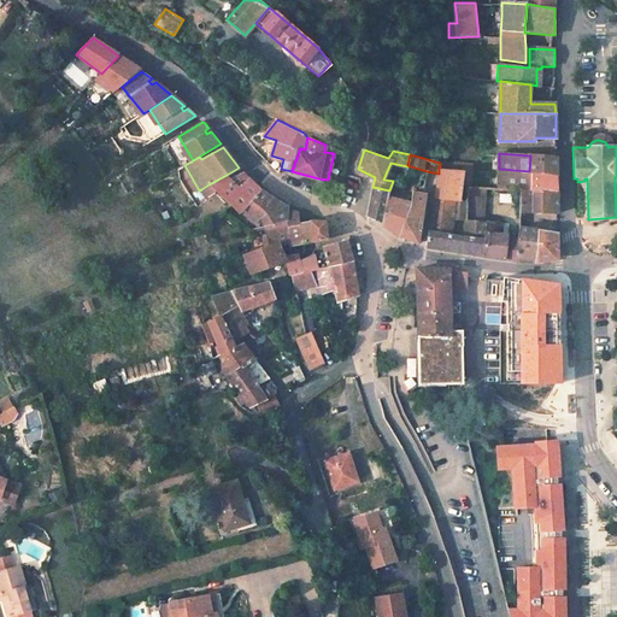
[(557,158),(530,156),(529,171),(530,171),(557,174),(557,158)]
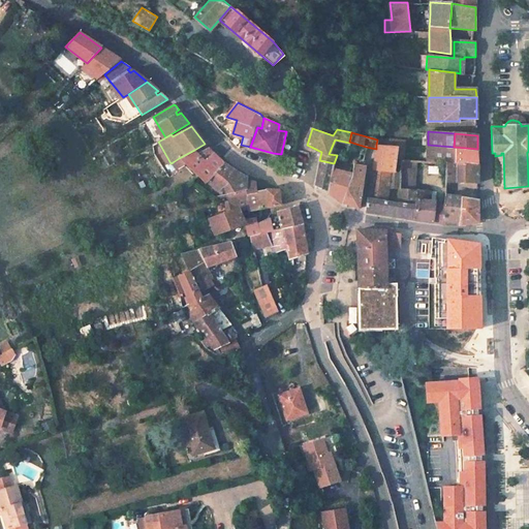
[(397,147),(376,145),(376,149),(373,168),(394,172),(397,147)]
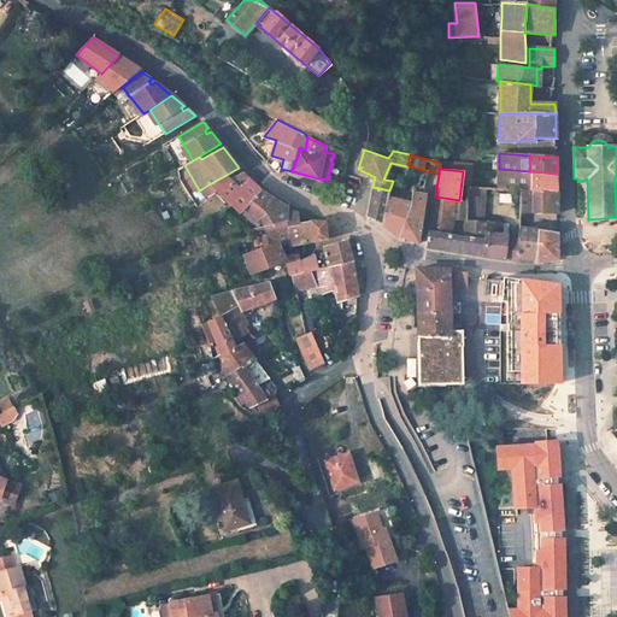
[(529,171),(499,169),(499,188),(521,191),(530,191),(530,171),(529,171)]
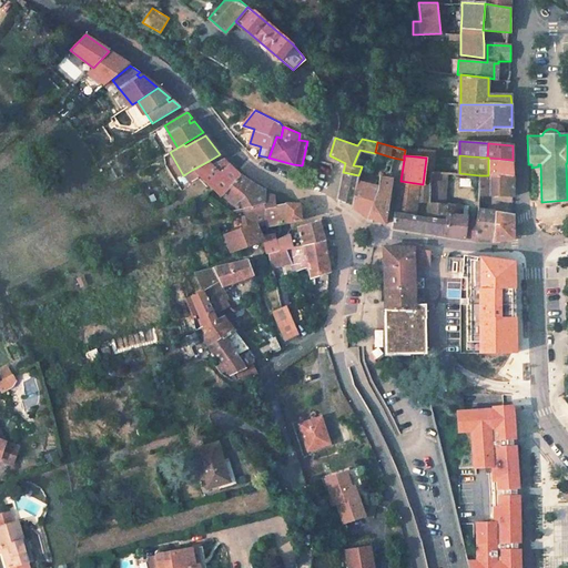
[(513,160),(488,158),(488,175),(514,175),(513,160)]
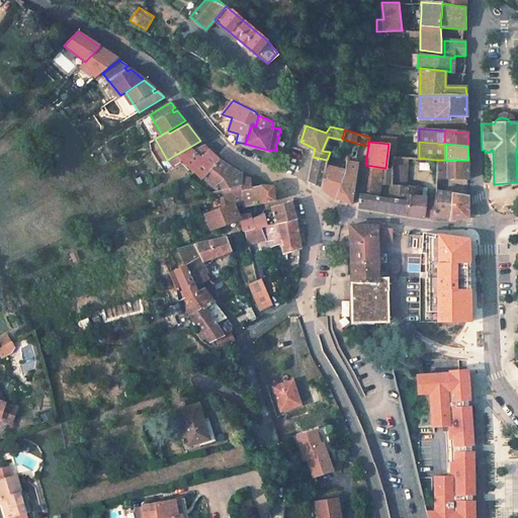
[(190,147),(175,155),(201,180),(220,160),(204,146),(194,150),(190,147)]
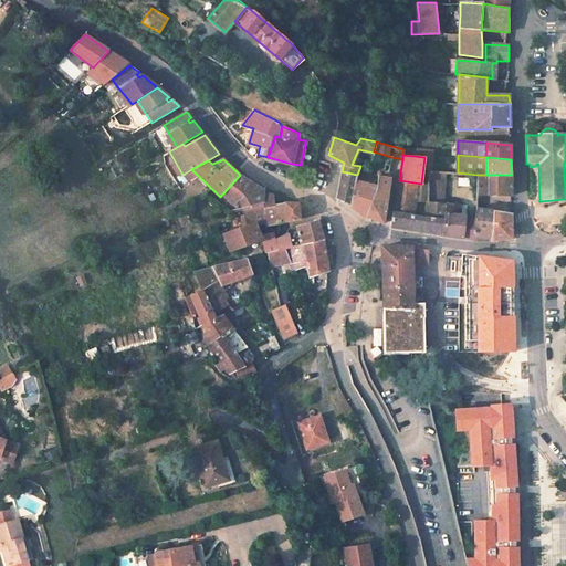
[(357,175),(342,171),(336,199),(349,205),(356,181),(357,175)]
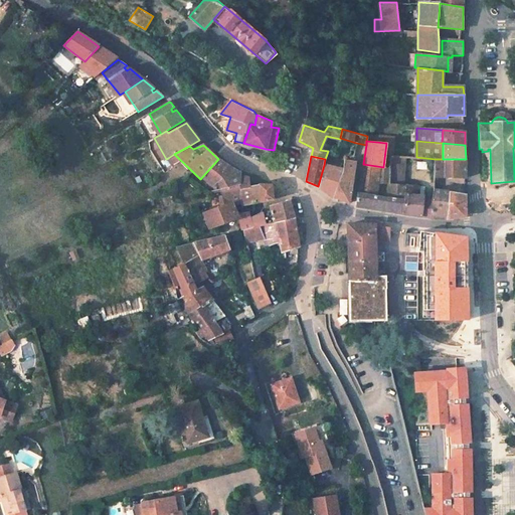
[(401,157),(388,156),(387,167),(386,183),(400,184),(401,157)]
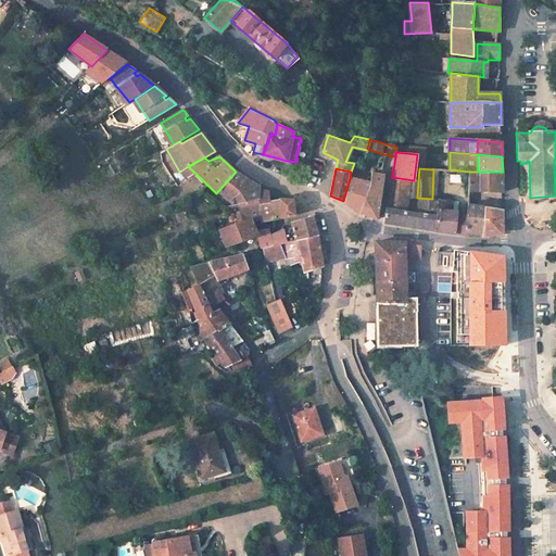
[(236,172),(218,191),(228,200),(235,196),(239,204),(258,200),(257,189),(258,186),(248,180),(242,176),(236,172)]
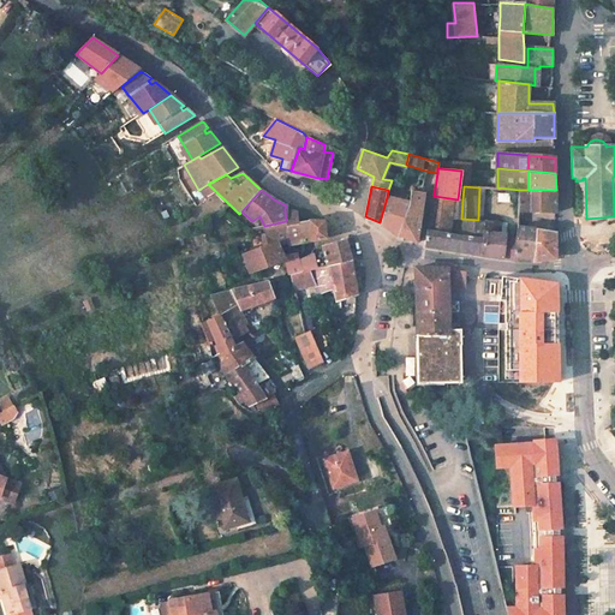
[(422,192),(412,190),(408,204),(398,234),(415,242),(417,240),(424,192),(422,192)]
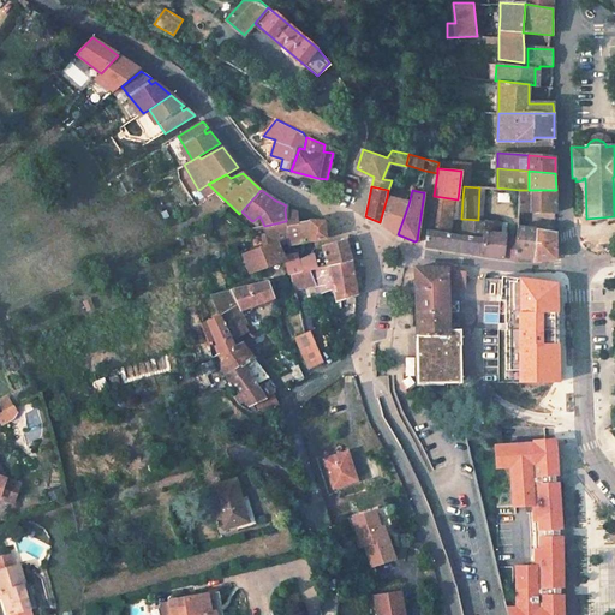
[(556,190),(519,190),(519,210),(556,213),(556,190)]
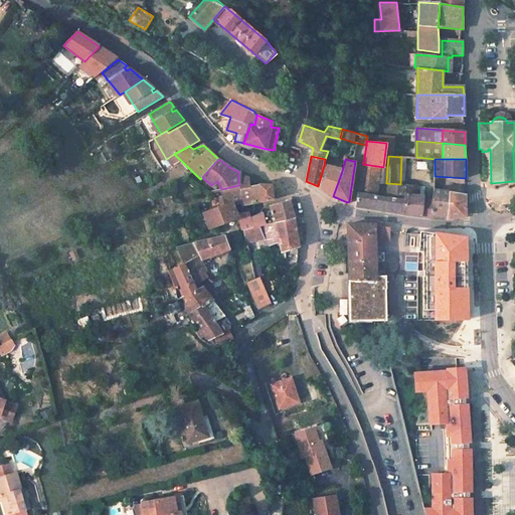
[(402,213),(405,185),(400,184),(386,183),(387,167),(383,167),(363,164),(362,164),(355,206),(402,213)]
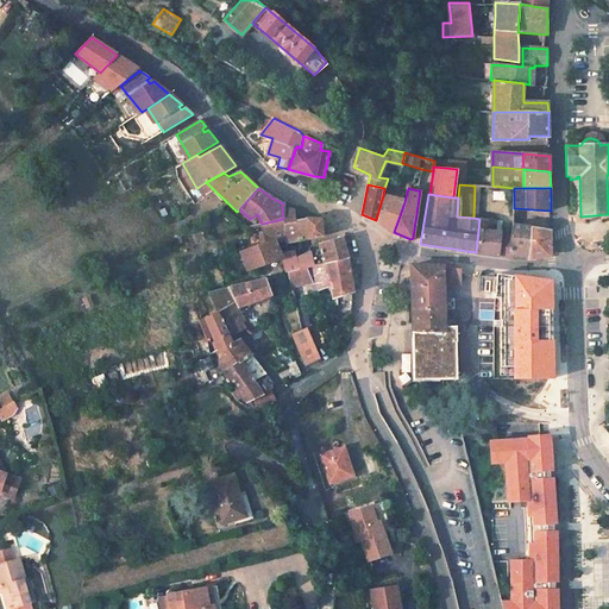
[(405,202),(383,195),(376,220),(394,232),(405,202)]
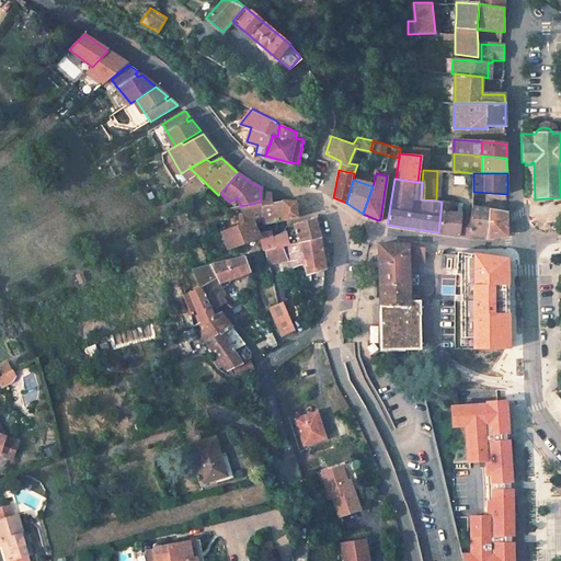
[(261,202),(241,206),(244,212),(233,216),(238,226),(251,220),(262,217),(263,225),(275,222),(298,217),(296,202),(283,202),(272,204),(270,194),(260,191),(261,202)]
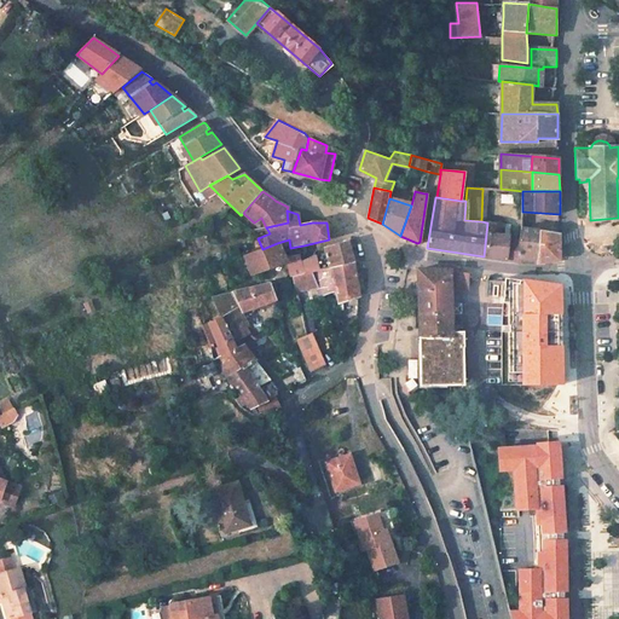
[(504,224),(487,223),(484,256),(508,260),(510,237),(503,236),(504,224)]
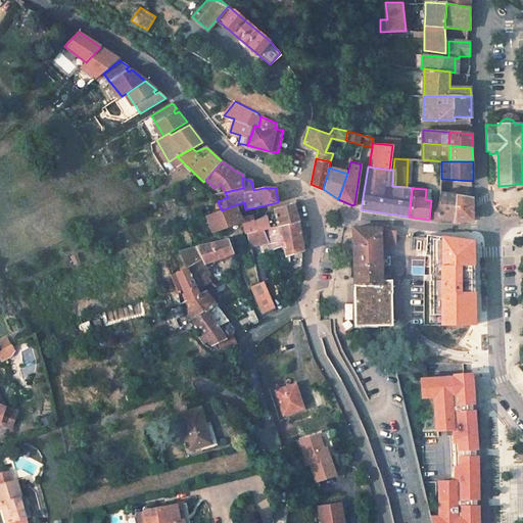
[(456,193),(439,191),(438,204),(437,221),(453,222),(456,193)]
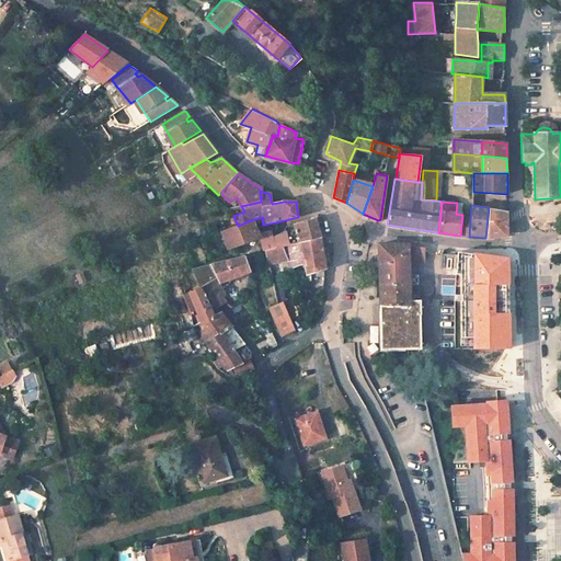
[(507,210),(489,207),(485,238),(505,237),(507,233),(507,210)]
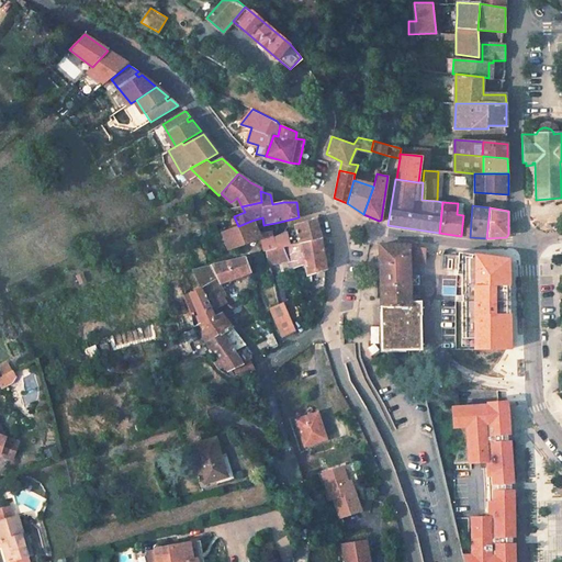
[(315,218),(294,225),(299,243),(321,238),(315,218)]
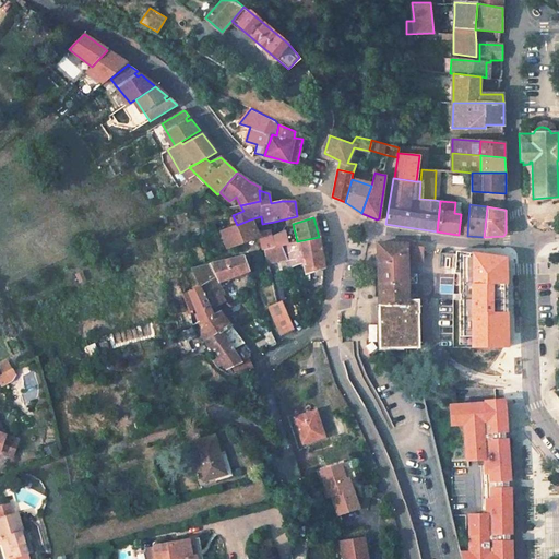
[(468,218),(460,217),(459,235),(467,236),(468,218)]
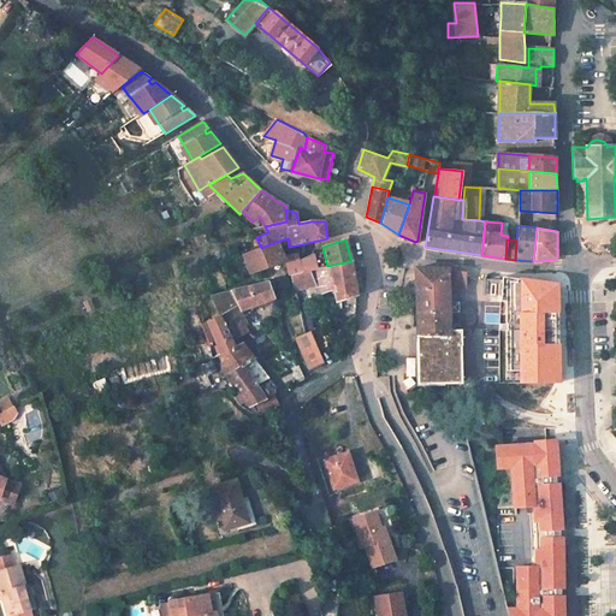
[(261,248),(243,254),(250,272),(284,260),(283,258),(276,242),(261,248)]
